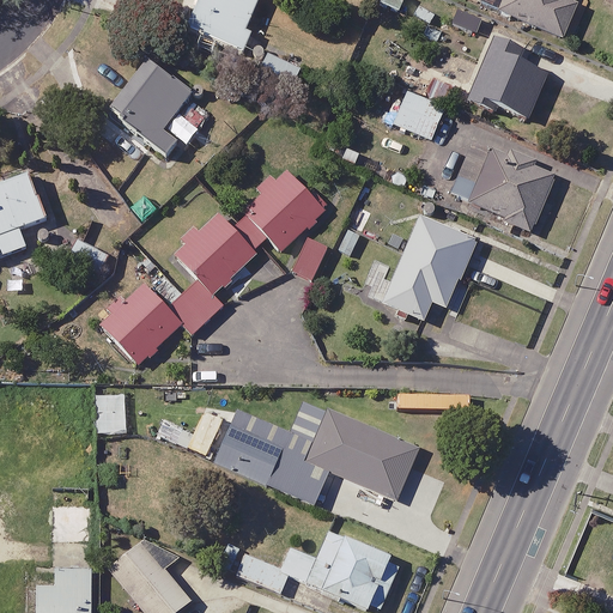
[(259,0),(199,0),(187,32),(243,55),(250,36),(246,34),(259,0)]
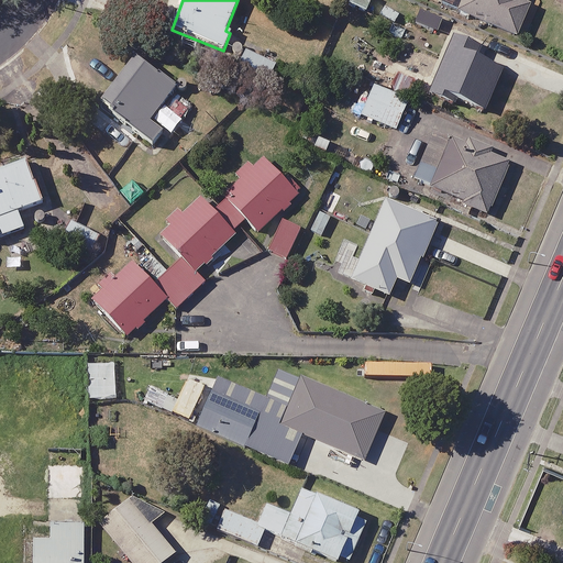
[(372,0),(351,0),(344,14),(362,23),(372,0)]
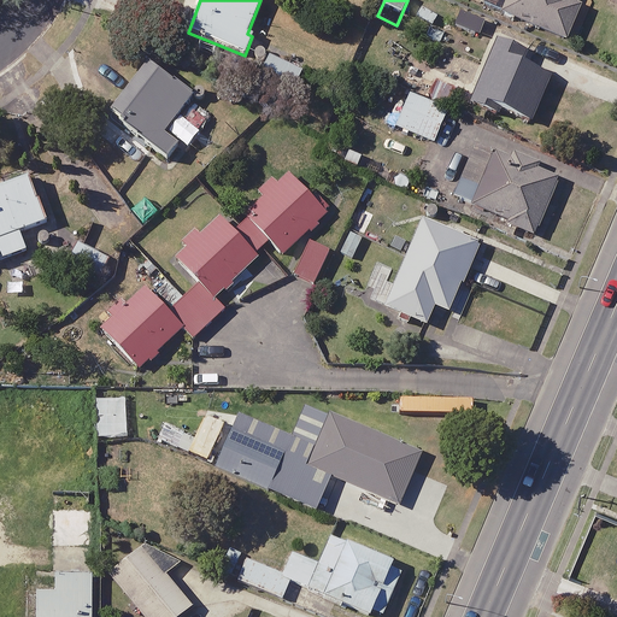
[(571,0),(481,0),(480,4),(568,40),(581,7),(571,3),(571,0)]
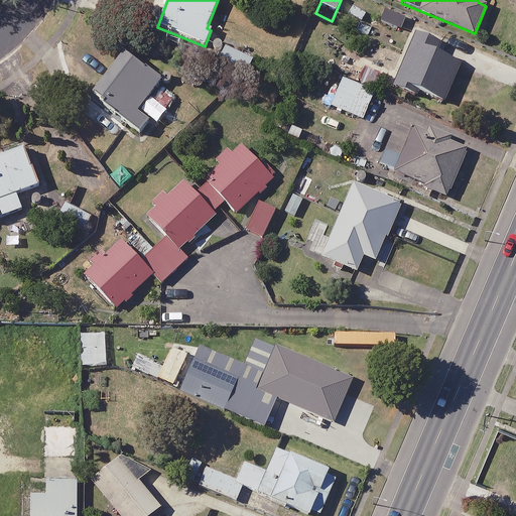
[(441,41),(417,31),(394,87),(415,96),(416,91),(443,103),(460,66),(435,55),(441,41)]
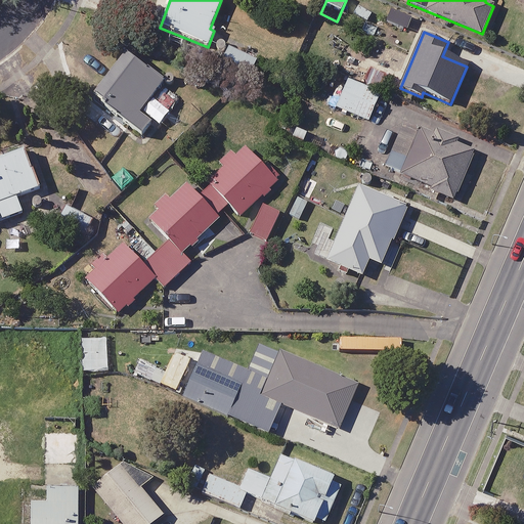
[(259,59),(229,47),(221,66),(252,78),(259,59)]
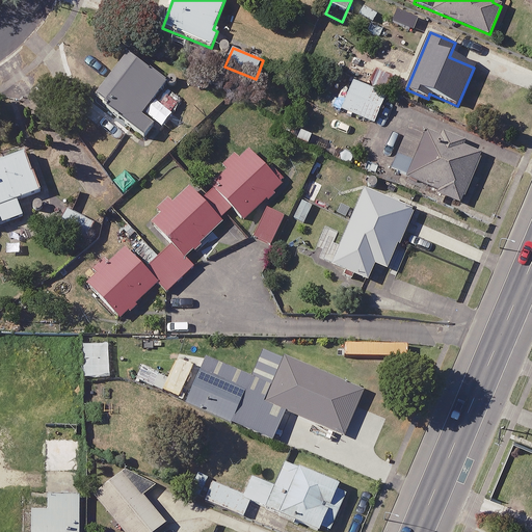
[(164,86),(129,57),(96,99),(144,138),(154,126),(141,115),(164,86)]
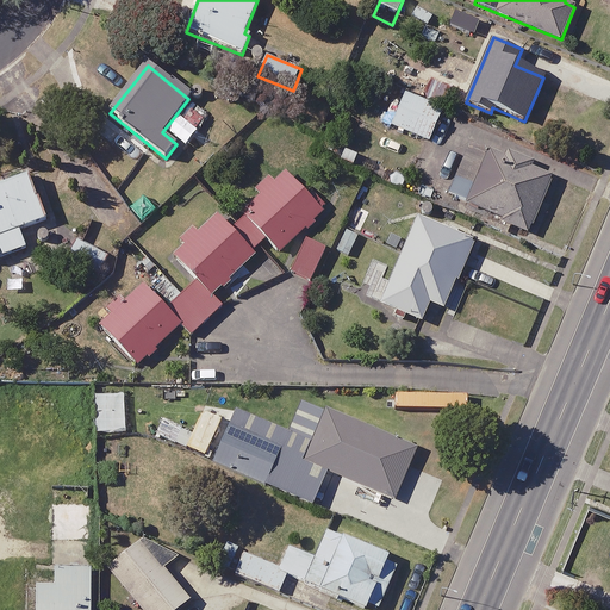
[(442,109),(404,94),(392,126),(430,142),(442,109)]
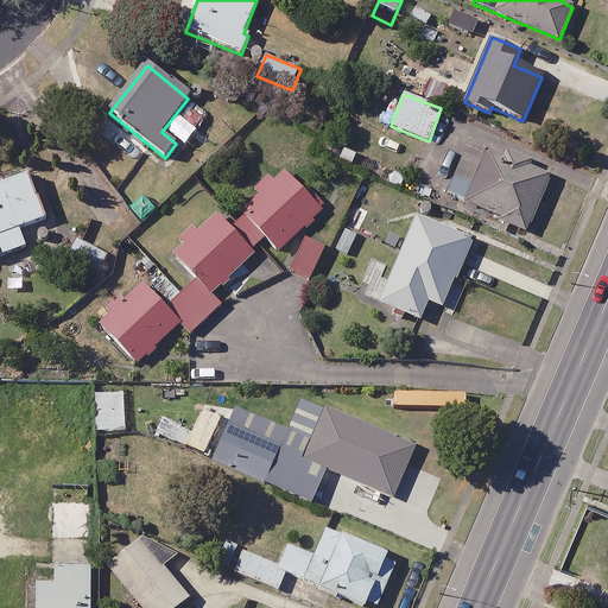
[(551,178),(470,141),(447,196),(526,233),(551,178)]
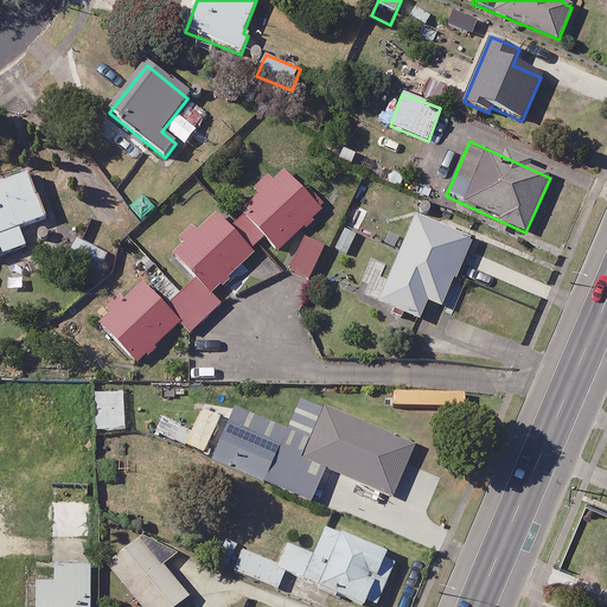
[(321,210),(282,171),(228,227),(216,215),(176,257),(213,295),(267,241),(280,253),(321,210)]
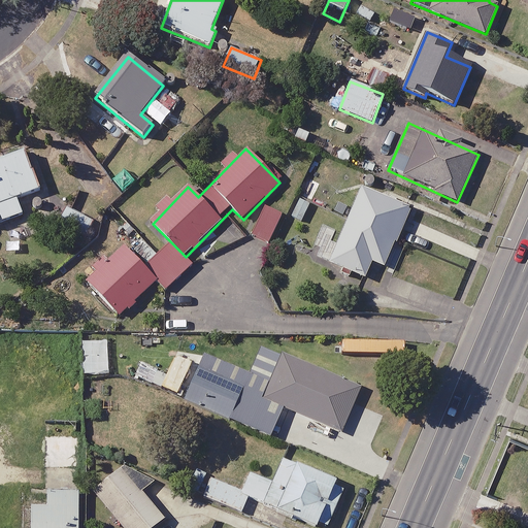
[(39,191),(25,150),(0,157),(0,222),(23,215),(18,198),(39,191)]
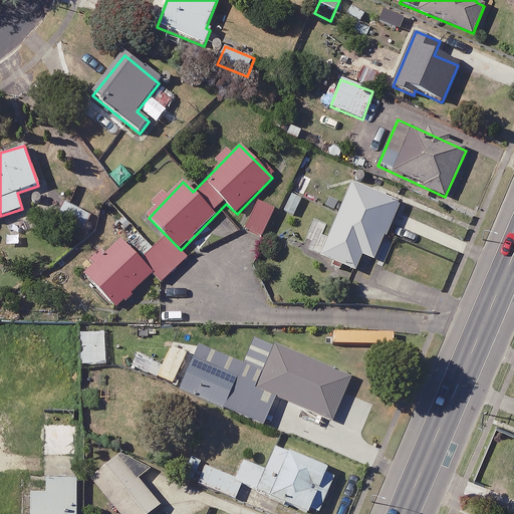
[(400,204),(351,184),(334,226),(318,219),(305,251),(355,271),(361,255),(375,261),(400,204)]
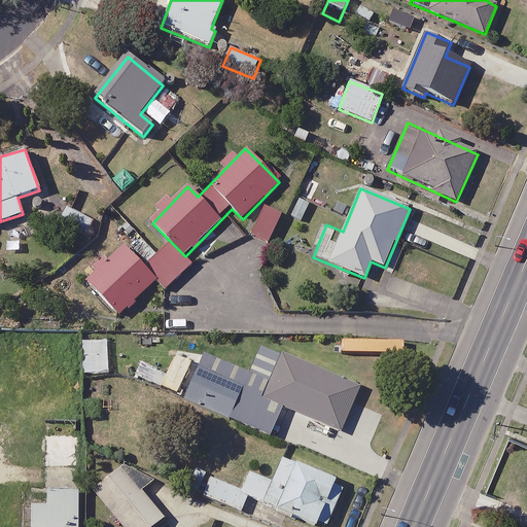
[(89,227),(70,205),(54,217),(72,241),(89,227)]
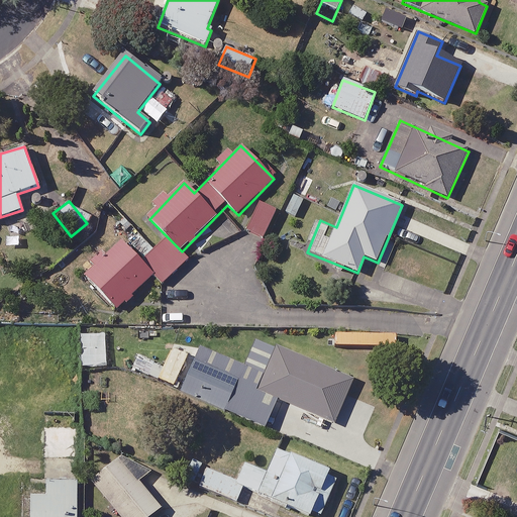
[(276,210),(260,202),(245,230),(263,238),(276,210)]
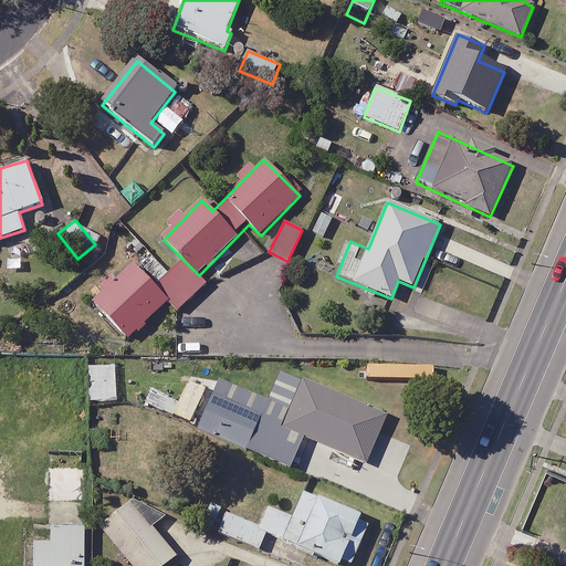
[(168,303),(178,313),(205,289),(177,259),(150,284),(168,303)]
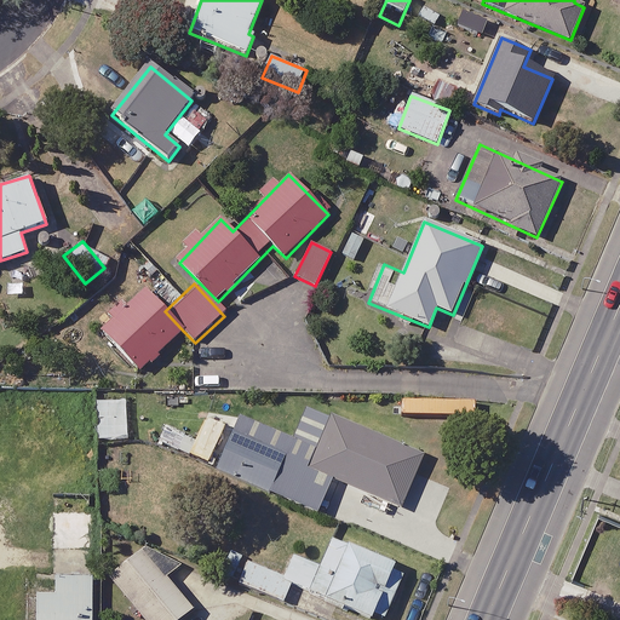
[(165,311),(147,291),(103,332),(141,372),(184,332),(165,311)]
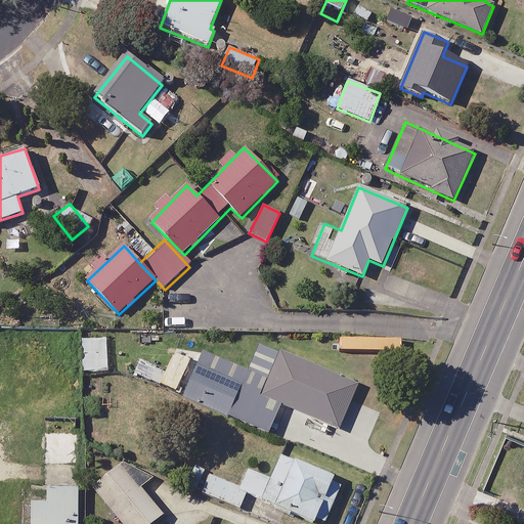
[(357,386),(280,354),(263,397),(339,429),(357,386)]
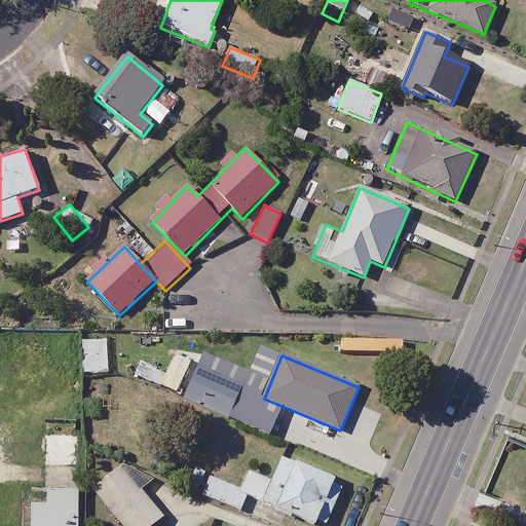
[(243,387),(196,367),(183,399),(229,419),(243,387)]
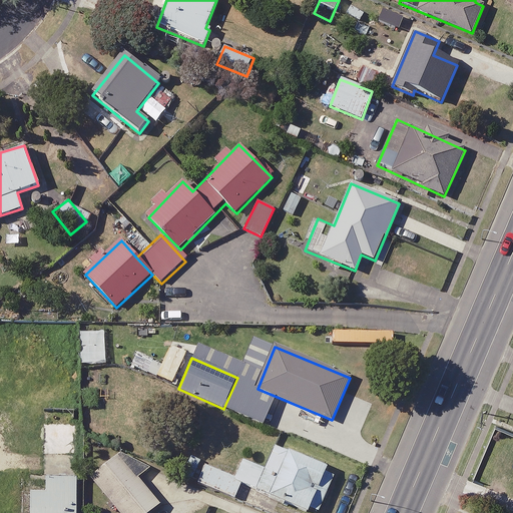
[(75,411),(44,410),(43,453),(83,455),(84,426),(75,426),(75,411)]
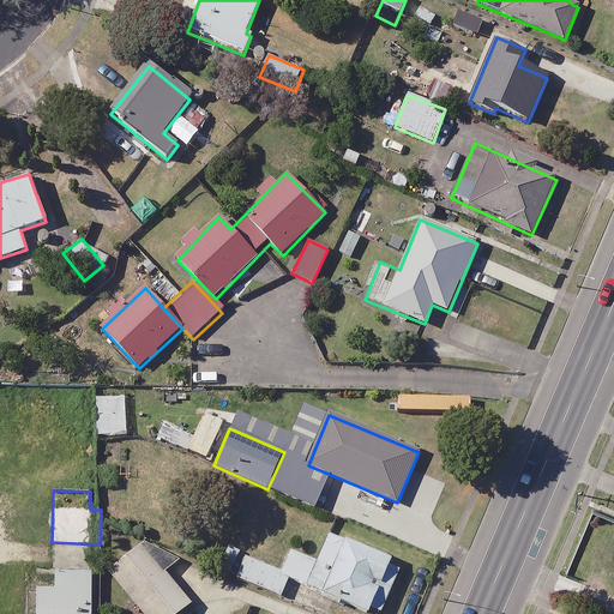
[(441,510),(410,494),(403,506),(434,522),(441,510)]
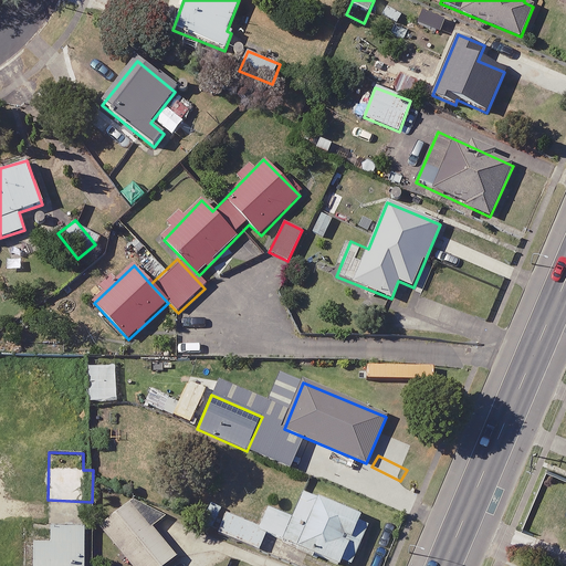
[(362,513),(299,488),(286,519),(262,509),(254,525),(226,514),(218,533),(261,549),(266,535),(296,547),(294,552),(328,565),(337,565),(342,559),(352,564),(368,523),(359,519),(362,513)]
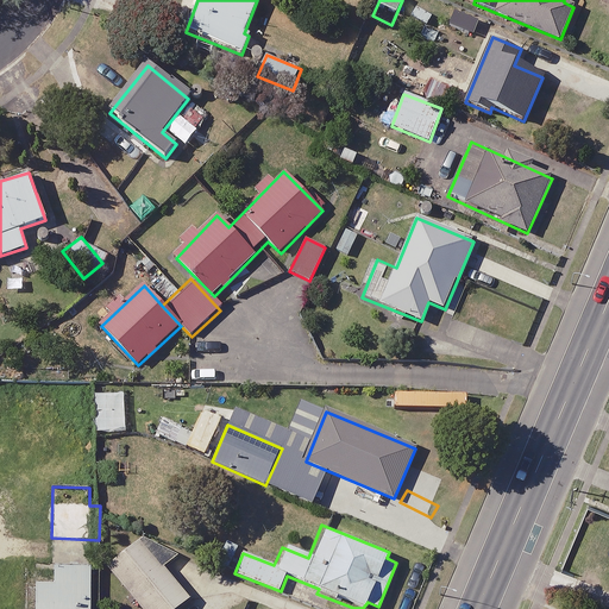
[(142,608),(179,608),(189,601),(170,578),(164,570),(181,556),(143,540),(108,567),(142,608)]
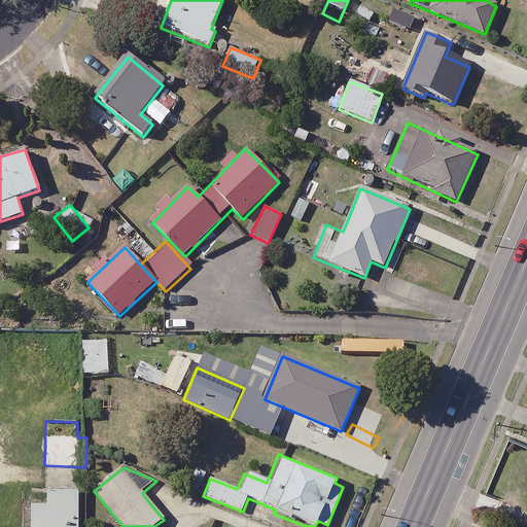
[(78,526),(80,487),(80,473),(45,472),(45,490),(26,490),(26,506),(32,507),(30,526),(78,526)]
